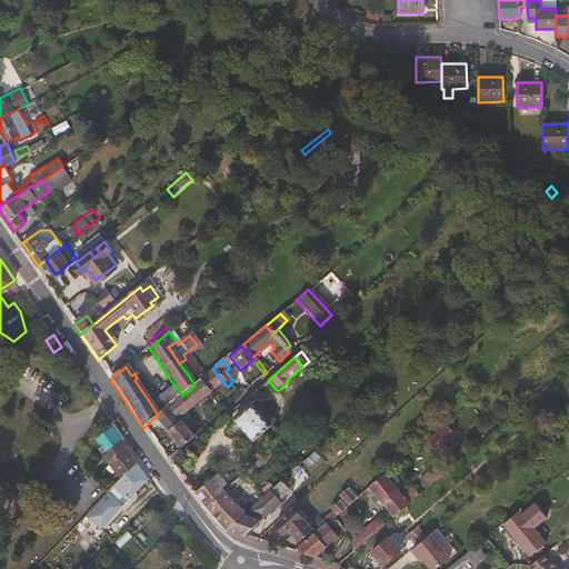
[(223,382),(212,369),(207,375),(198,382),(209,395),(223,382)]
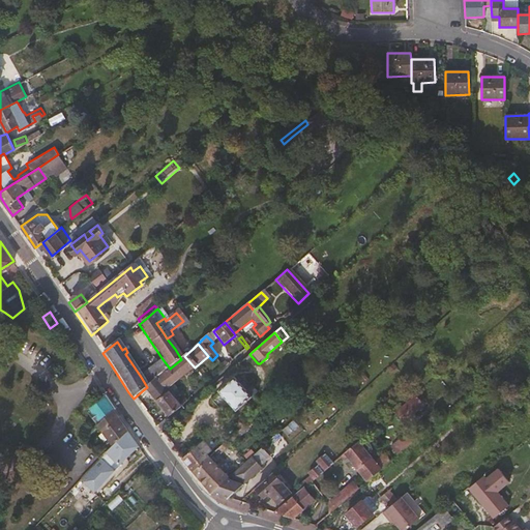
[(171,386),(195,367),(184,356),(181,359),(170,369),(155,380),(169,396),(175,391),(171,386)]
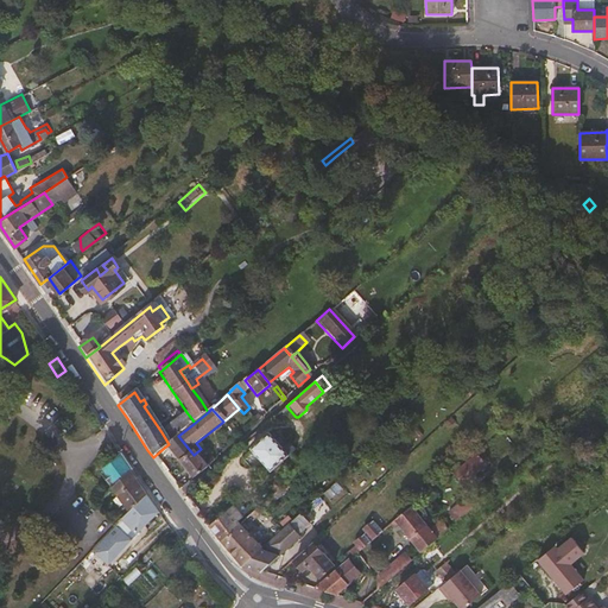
[(178,436),(195,423),(187,412),(162,432),(169,444),(178,436)]
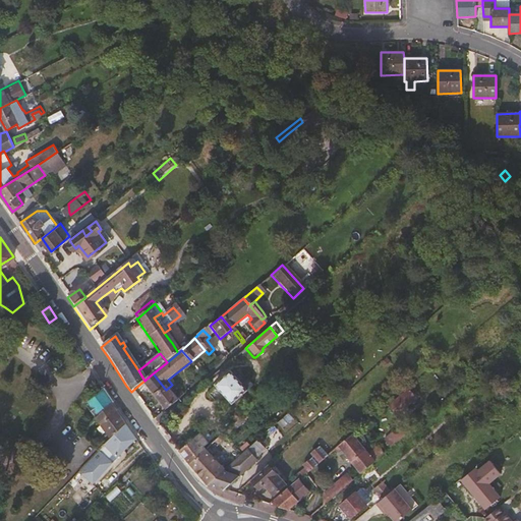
[(245,382),(242,383),(236,377),(233,380),(227,371),(213,385),(229,405),(230,404),(250,387),(245,382)]
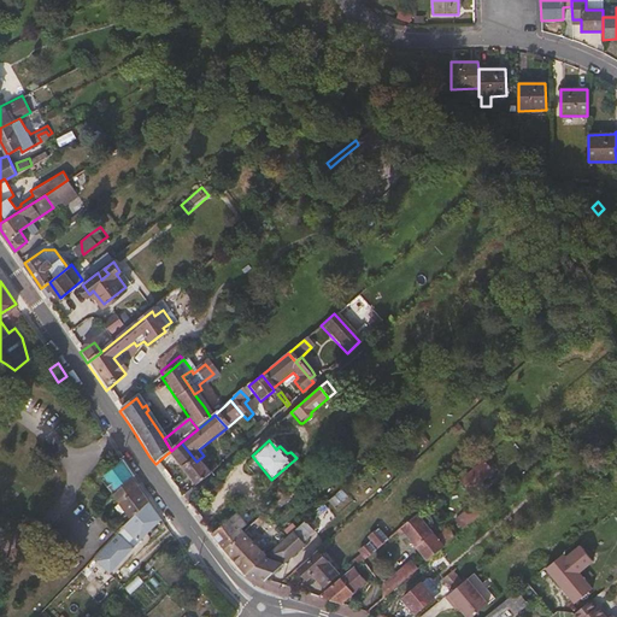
[(197,462),(181,442),(171,451),(166,454),(195,488),(209,476),(205,471),(197,462)]
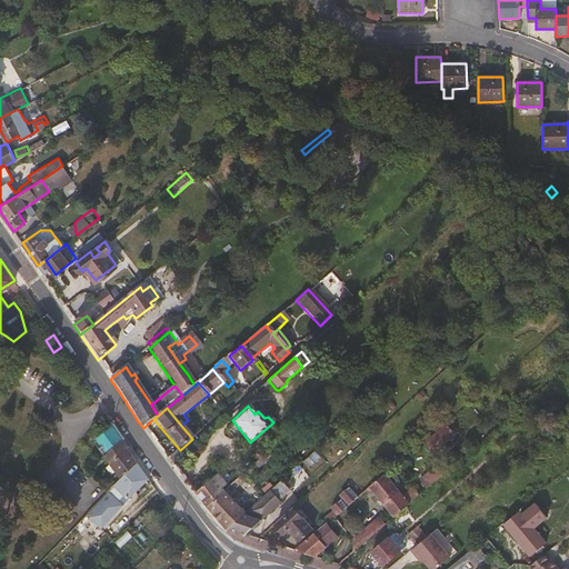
[(108,455),(122,441),(113,427),(96,443),(102,452),(105,450),(108,455)]
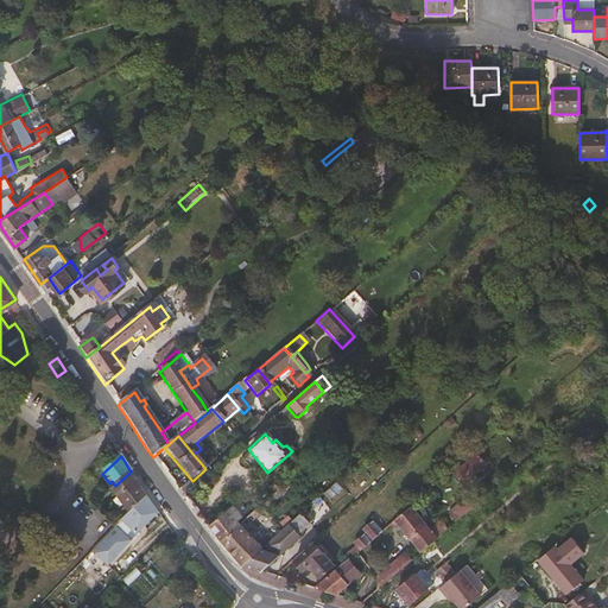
[(461,485),(482,467),(474,456),(451,475),(461,485)]
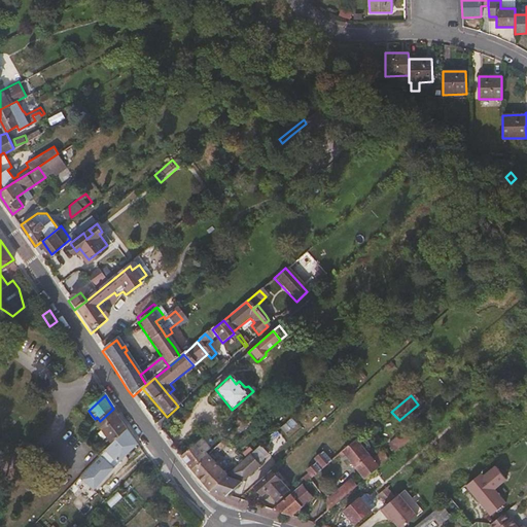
[(178,407),(184,401),(181,397),(175,402),(178,407)]
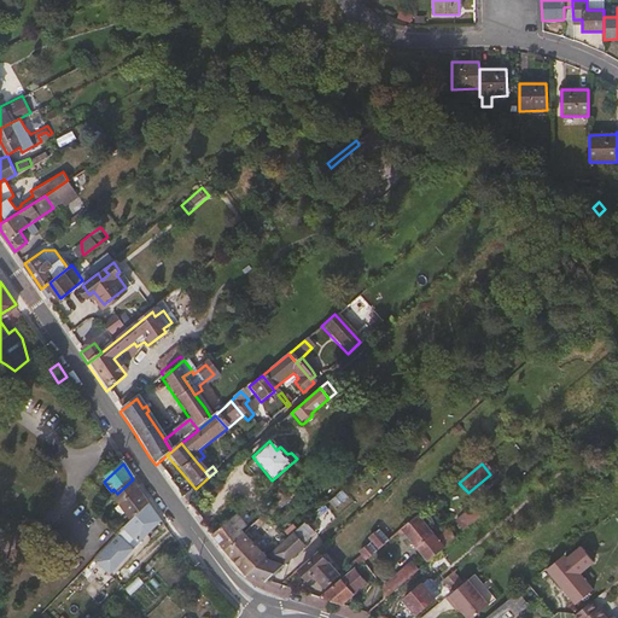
[(150,503),(133,479),(117,494),(112,496),(133,519),(150,503)]
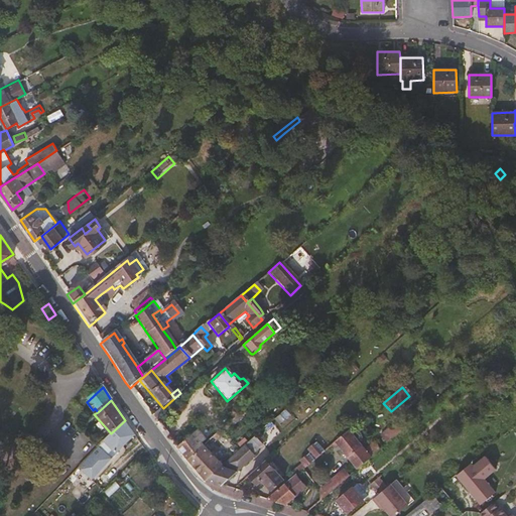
[(229,419),(238,410),(228,400),(227,401),(221,407),(221,406),(214,412),(222,421),(227,417),(229,419)]
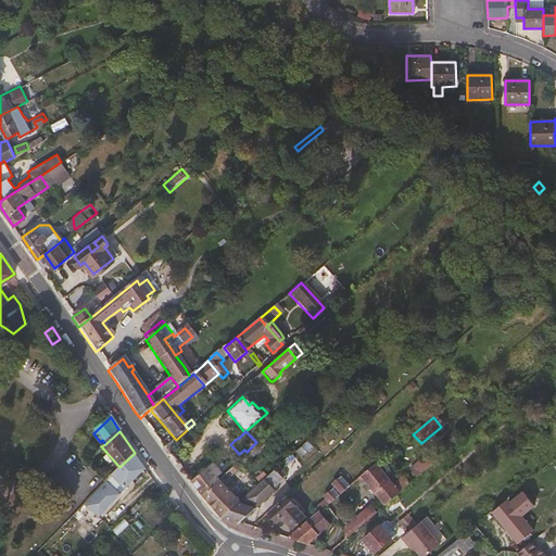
[(239,469),(264,447),(260,443),(235,465),(239,469)]
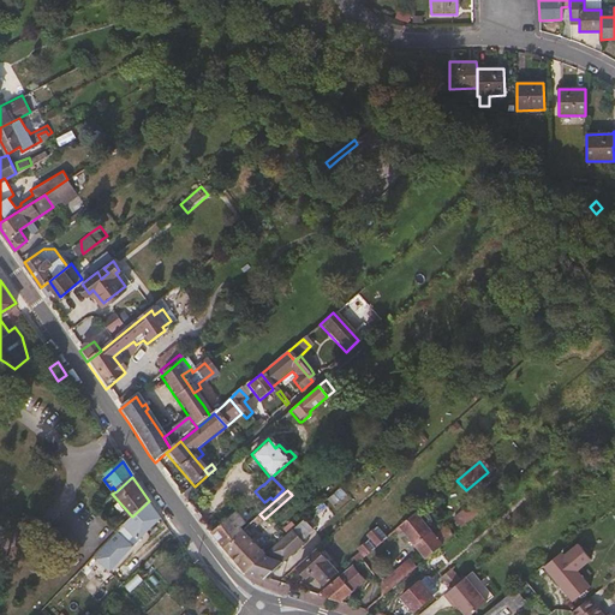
[(264,502),(255,491),(246,499),(256,509),(264,502)]
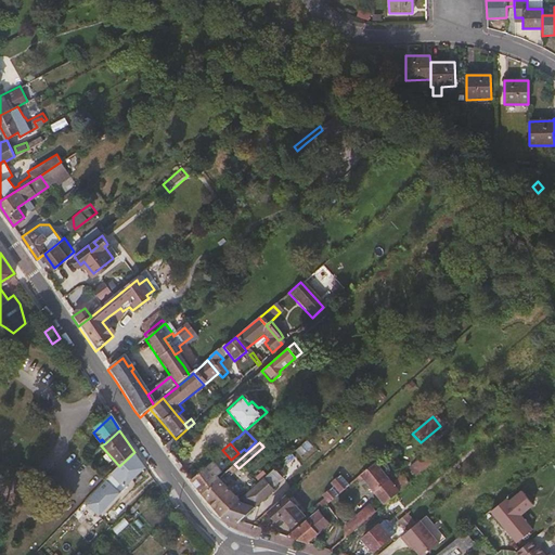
[(112,474),(118,481),(113,488),(119,494),(145,467),(134,452),(119,466),(112,474)]
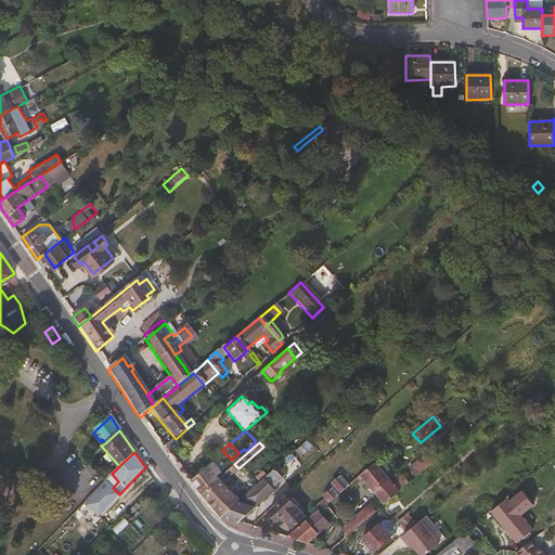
[(413,477),(429,463),(423,455),(407,469),(413,477)]
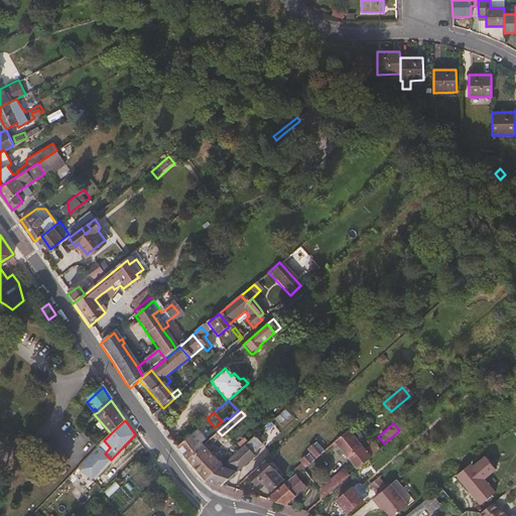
[(201,446),(200,444),(205,440),(196,430),(182,440),(194,453),(201,446)]
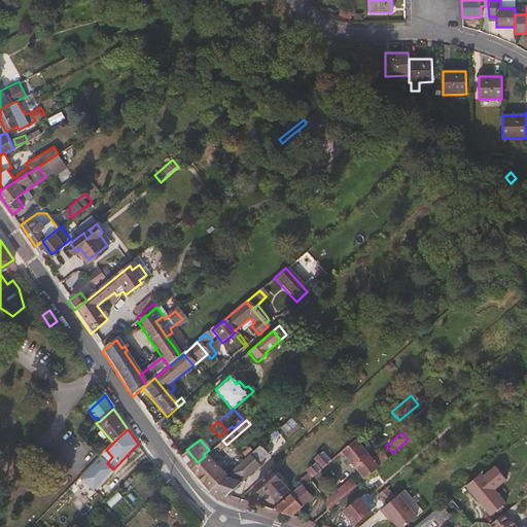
[(217,451),(226,445),(222,441),(214,448),(217,451)]
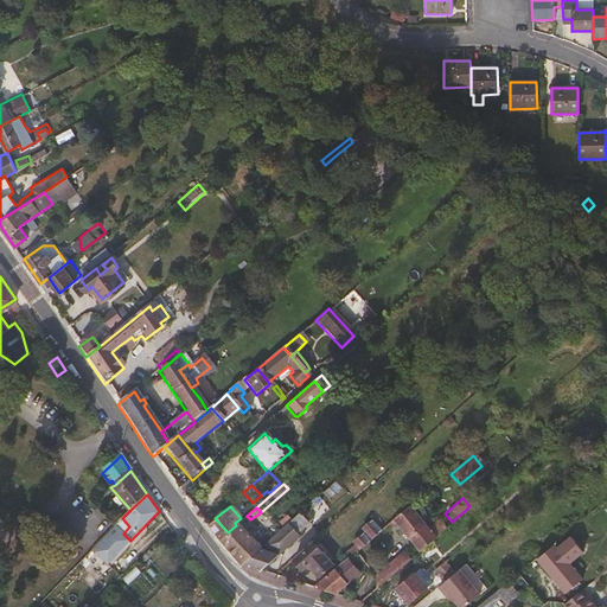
[(427,531),(407,508),(387,525),(390,528),(394,525),(416,553),(443,530),(438,523),(427,531)]
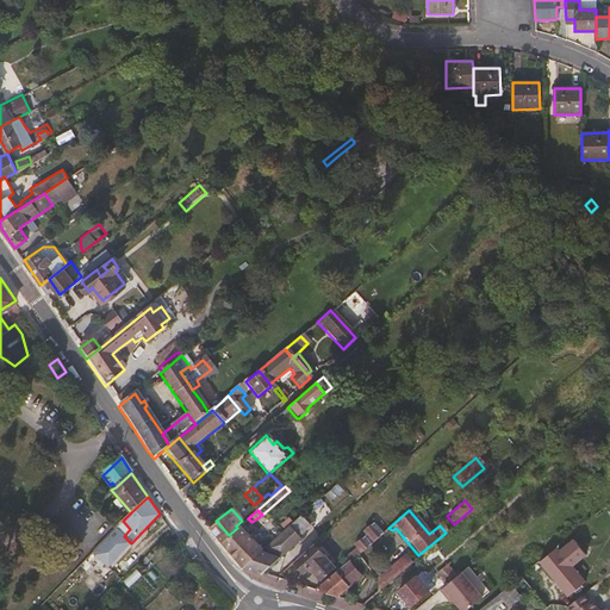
[(300,515),(292,522),(269,542),(240,570),(260,576),(304,535),(300,531),(309,524),(300,515)]
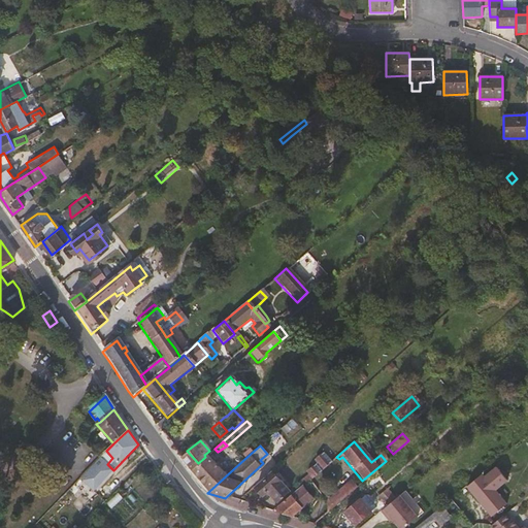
[(198,463),(187,451),(178,458),(190,471),(198,463)]
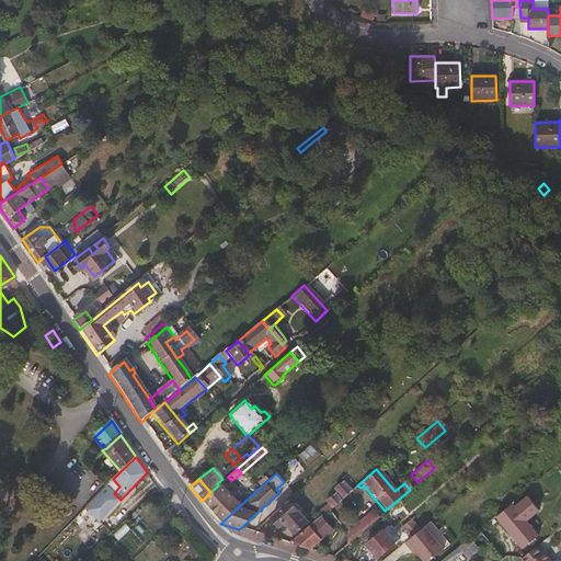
[(220,524),(248,499),(244,494),(235,503),(226,493),(228,491),(221,483),(218,485),(210,492),(202,501),(220,524)]
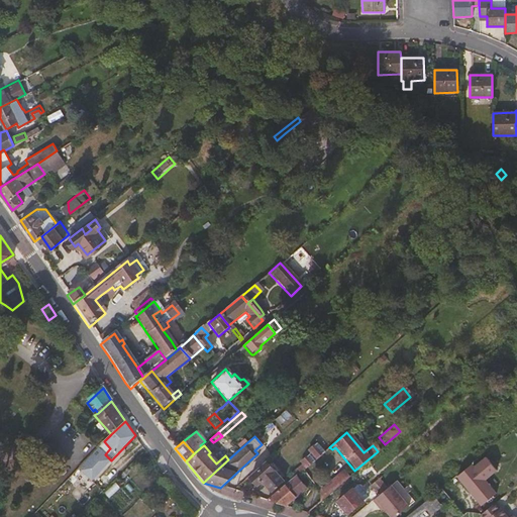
[(294,476),(321,454),(313,445),(304,452),(307,455),(297,463),(299,466),(290,473),(294,477),(294,476)]
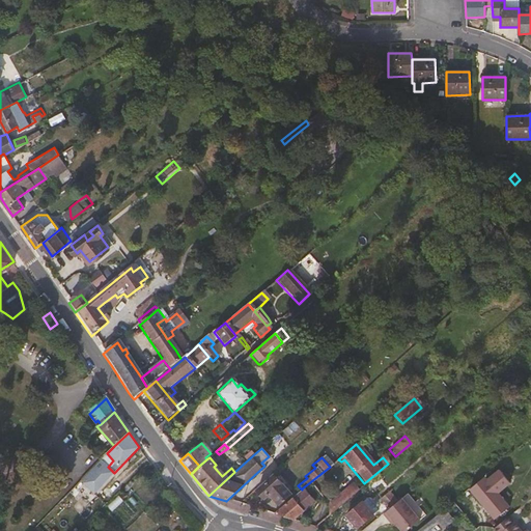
[(91,485),(100,476),(95,473),(101,467),(100,466),(104,462),(102,459),(84,478),(91,485)]
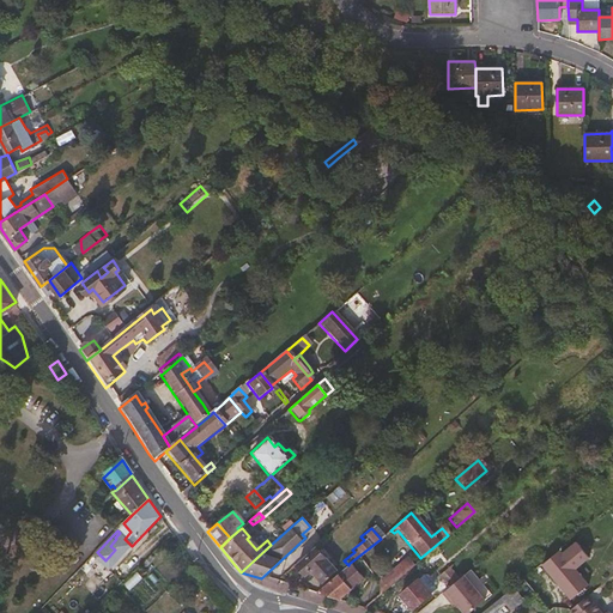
[(571,538),(544,563),(560,581),(588,556),(571,538)]
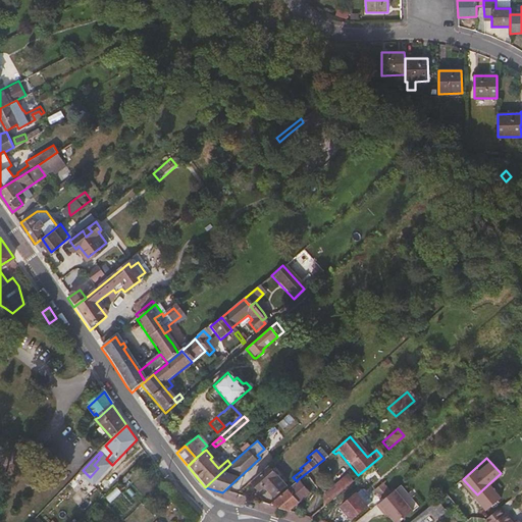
[(283,487),(267,469),(251,483),(258,490),(261,487),(265,491),(266,490),(272,497),(283,487)]
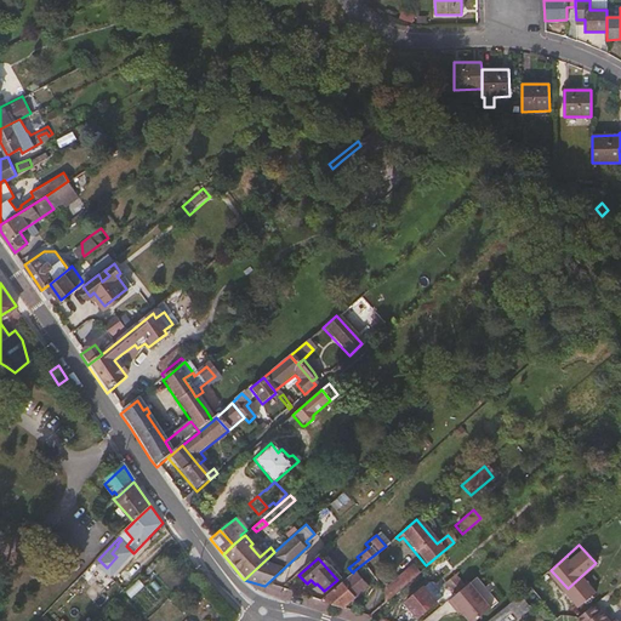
[(381,604),(416,574),(411,567),(383,588),(381,604)]
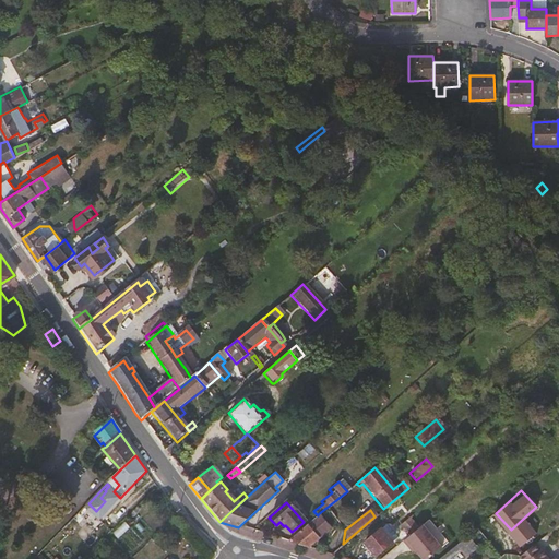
[(328,528),(318,514),(318,515),(285,543),(306,548),(328,528)]
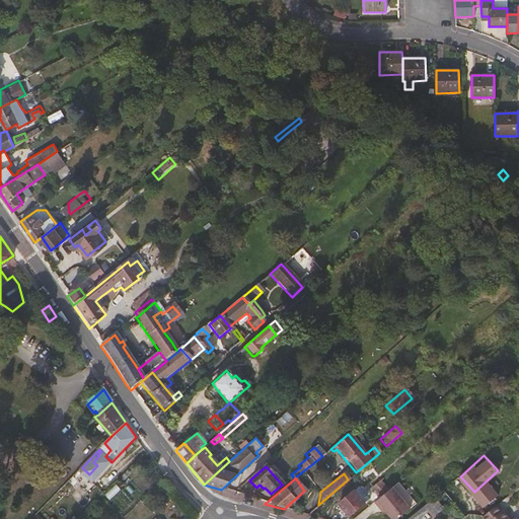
[(365,508),(377,498),(385,491),(378,482),(370,489),(373,492),(371,494),(368,495),(364,494),(361,493),(360,491),(361,489),(360,489),(354,488),(354,490),(336,505),(347,517),(362,504),(365,508)]
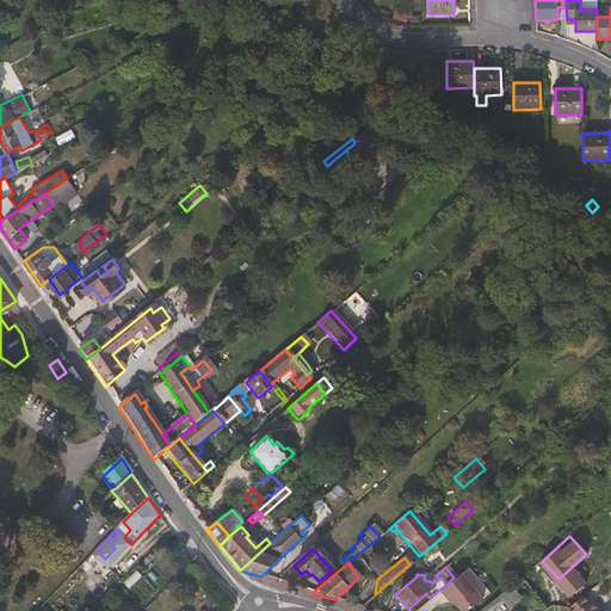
[(135,571),(128,576),(141,590),(147,584),(135,571)]
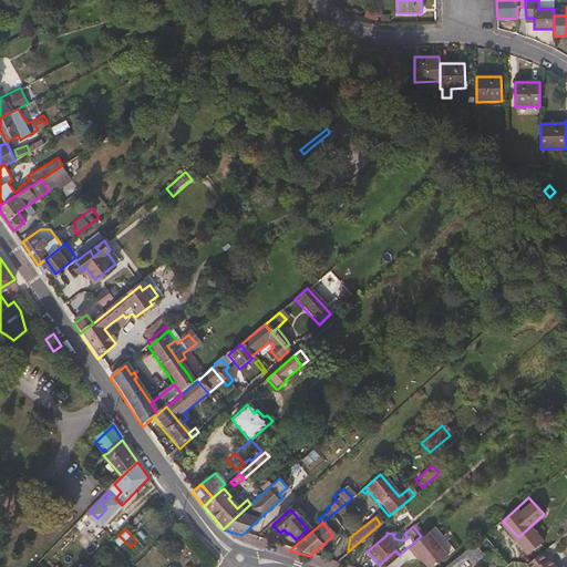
[(472,545),(445,566),(444,566),(453,566),(464,559),(470,566),(482,557),(472,545)]
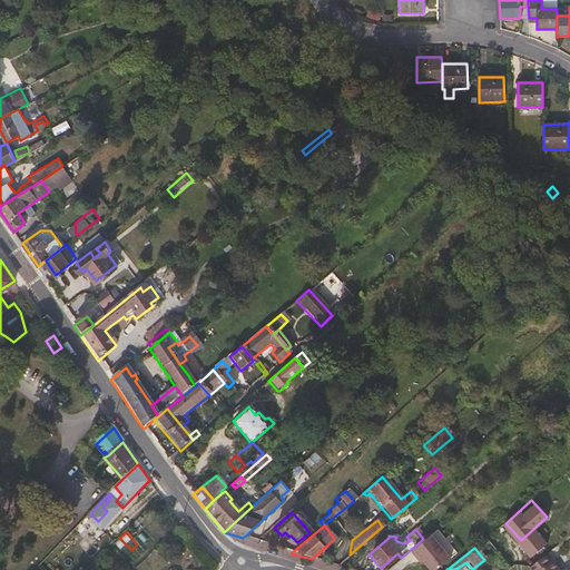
[(401,569),(419,554),(414,549),(396,564),(401,569)]
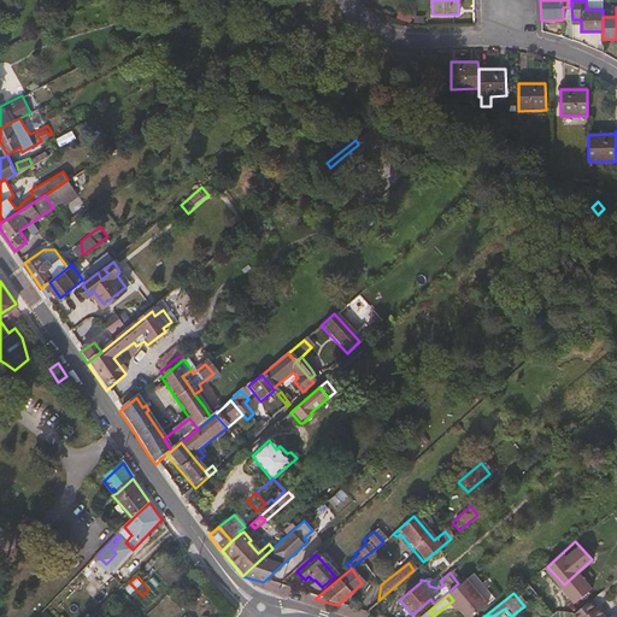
[(610,616),(609,616),(607,616),(601,616),(594,607),(593,609),(587,601),(570,616),(610,616)]
